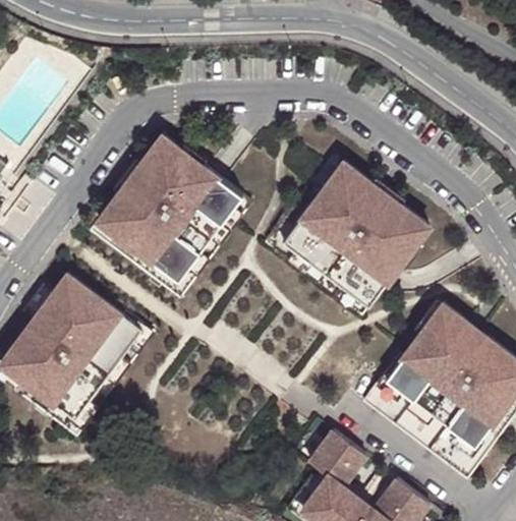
[(88,229),(179,298),(251,200),(201,163),(178,146),(161,132),(139,161),(127,177),(135,183),(126,195),(118,189),(88,229)]
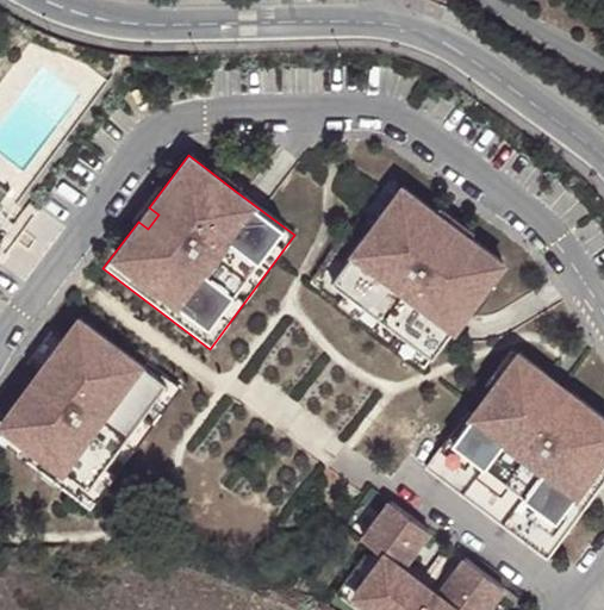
[(241,184),(213,165),(209,170),(235,191),(241,184)]
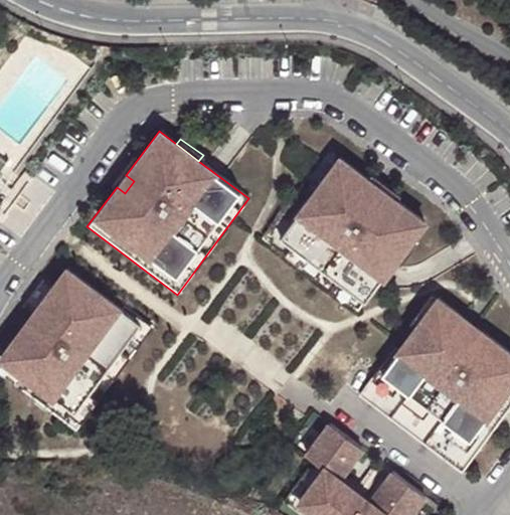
[(425,220),(384,191),(379,189),(374,196),(362,187),(368,179),(328,150),(261,239),(357,312),(393,263),(410,239),(425,220)]
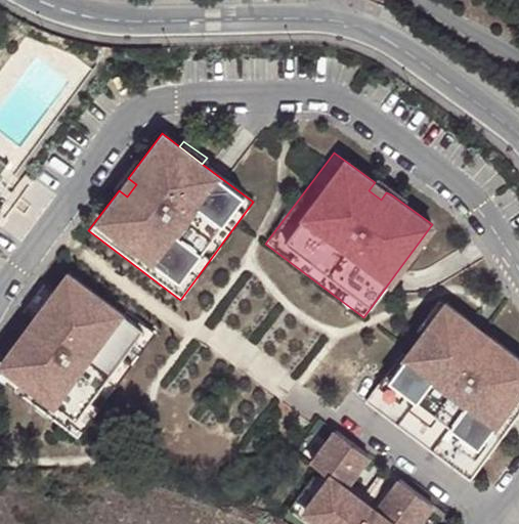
[(136,184),(128,178),(140,162),(135,158),(113,186),(119,190),(127,197),(136,184)]
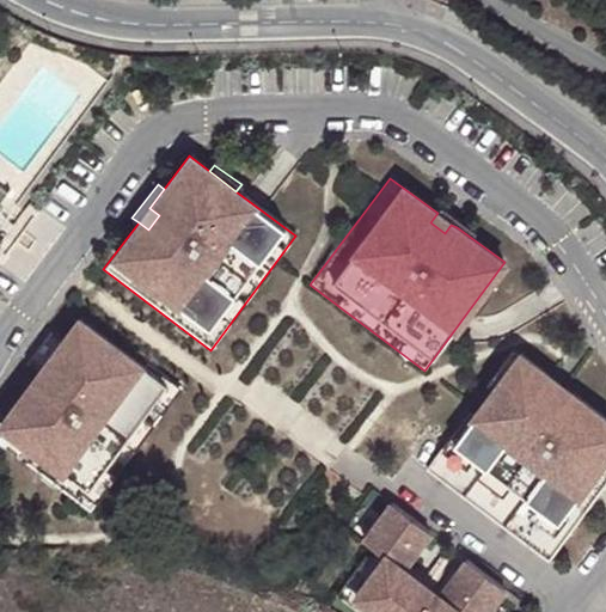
[(463,220),(442,206),(438,213),(430,222),(445,233),(451,225),(457,227),(463,220)]
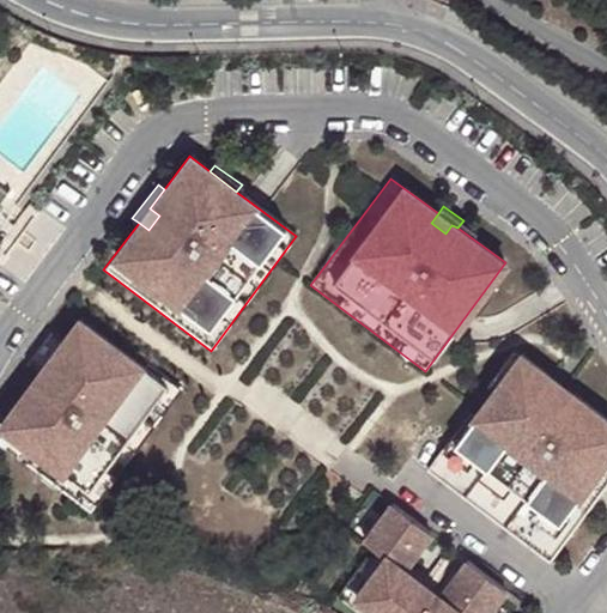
[(475,319),(496,291),(489,285),(468,313),(475,319)]
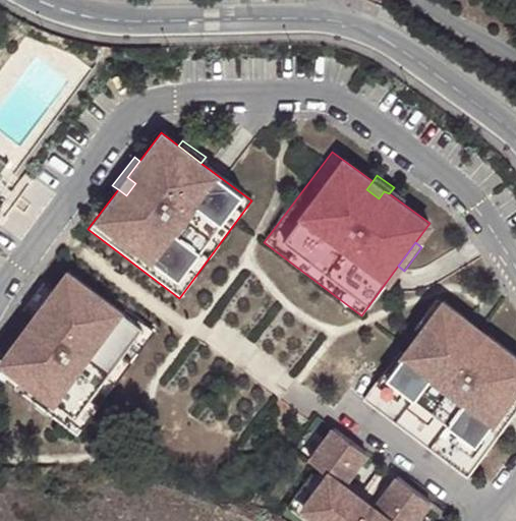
[(154,332),(150,329),(136,320),(134,323),(66,272),(53,290),(42,304),(48,308),(39,320),(34,315),(0,360),(0,380),(75,436),(154,332)]
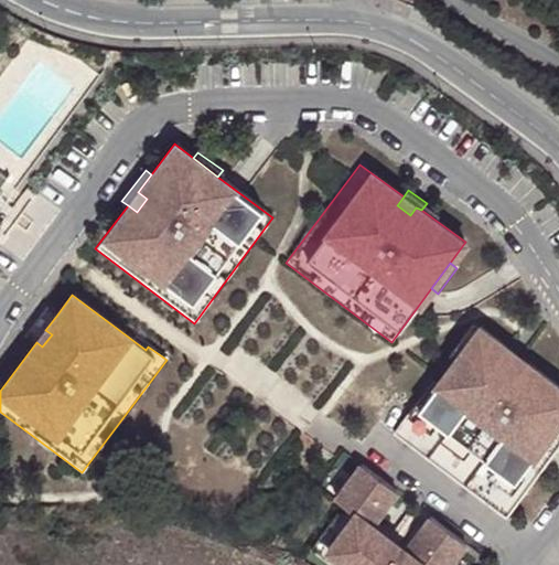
[(52,334),(45,330),(57,315),(45,306),(24,334),(36,342),(42,347),(52,334)]
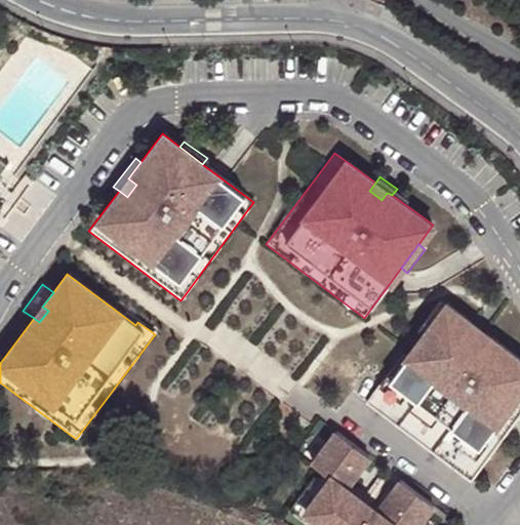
[(470,481),(519,413),(519,359),(490,337),(485,345),(468,332),(474,325),(445,305),(403,359),(399,356),(364,403),(470,481)]
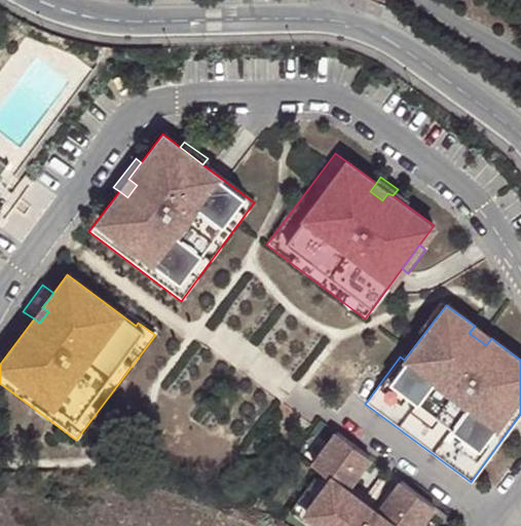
[(491,338),(475,326),(469,333),(486,345),(491,338)]
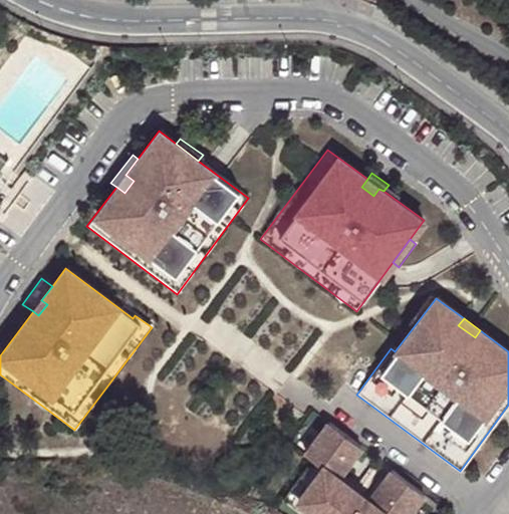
[(409,513),(414,507),(424,495),(392,471),(366,504),(335,480),(339,475),(359,448),(326,423),(303,455),(318,467),(308,481),(294,499),(312,513),(313,513),(409,513)]
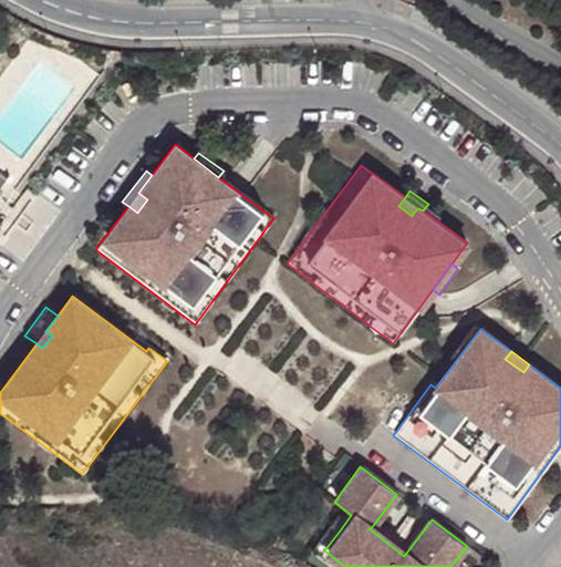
[(324,550),(340,531),(331,524),(310,552),(331,566),(342,566),(344,566),(324,550)]
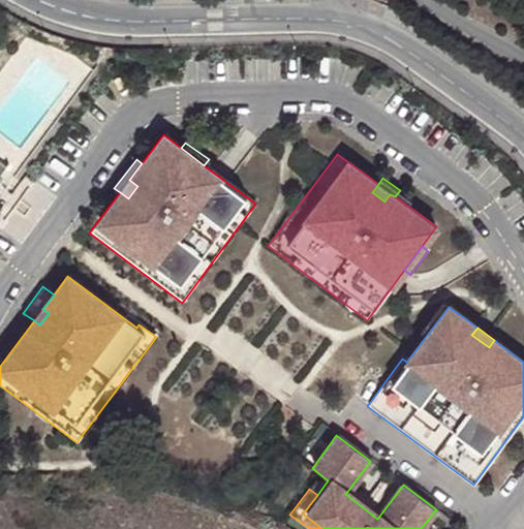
[(377,519),(395,495),(390,491),(376,508),(349,489),(345,494),(377,519)]
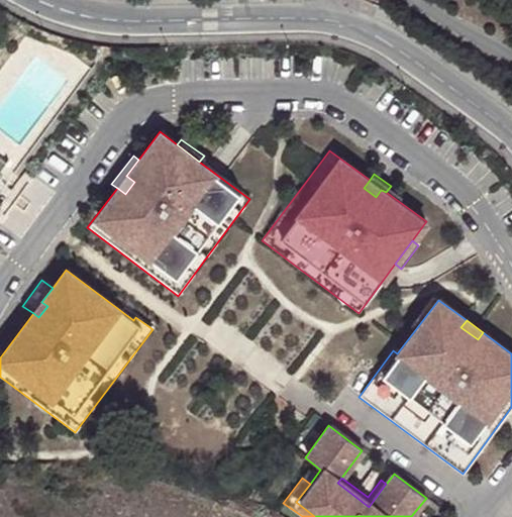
All buildings are outlined.
